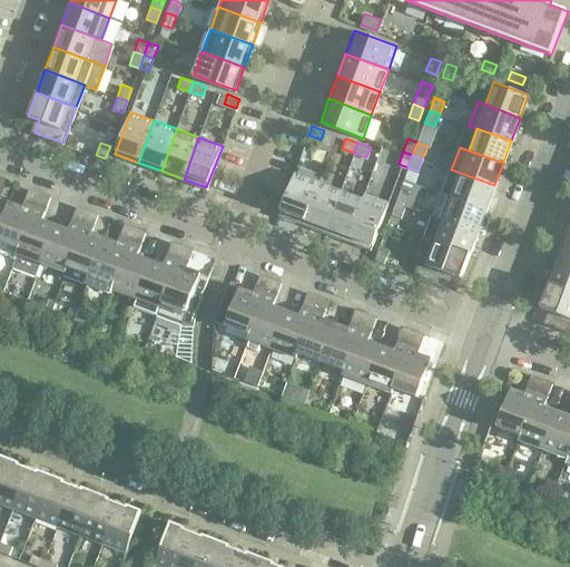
[(443,192),(452,195),(487,207),(494,185),(460,173),(451,169),(443,192)]
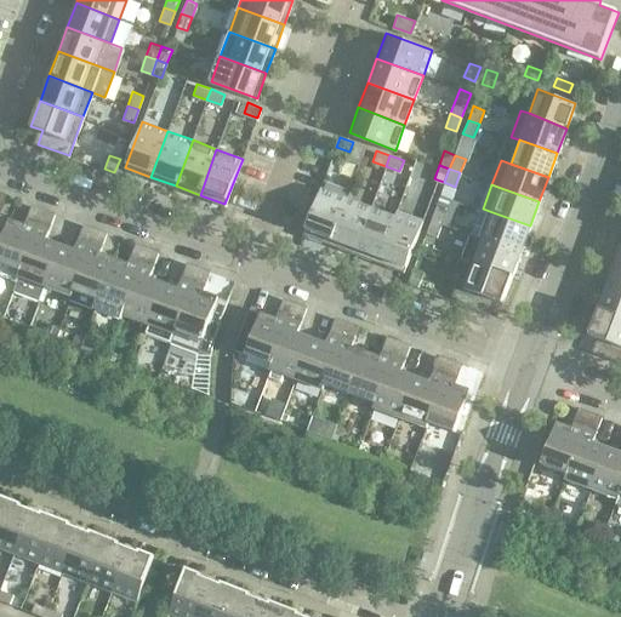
[(320,187),(303,233),(330,243),(337,224),(347,196),(320,187)]
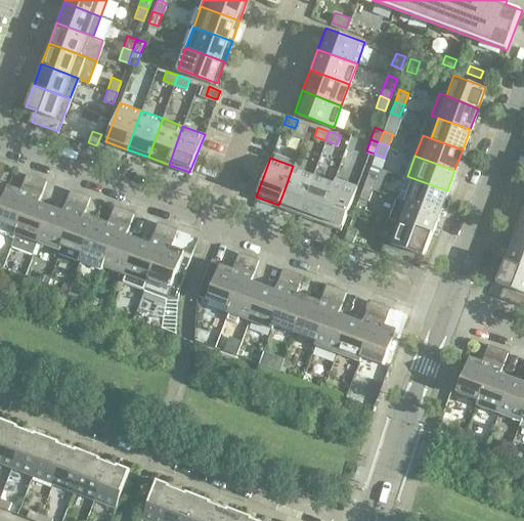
[(285,189),(278,205),(299,213),(313,174),(293,166),(285,189)]
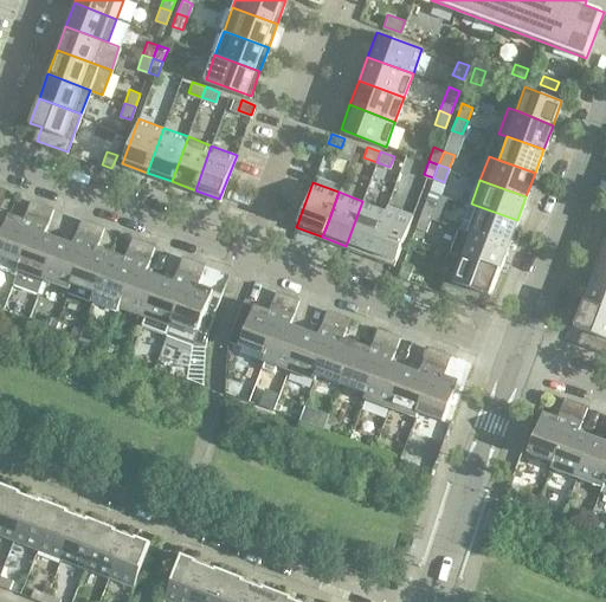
[(10,212),(0,235),(0,254),(19,261),(18,267),(43,204),(31,199),(24,218),(10,212)]
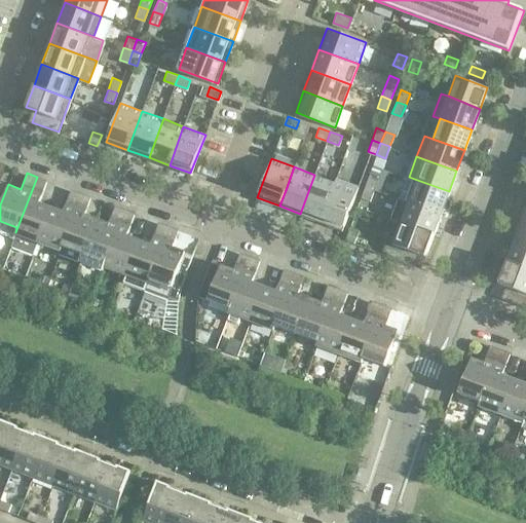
[(370,173),(365,184),(374,188),(378,177),(370,173)]
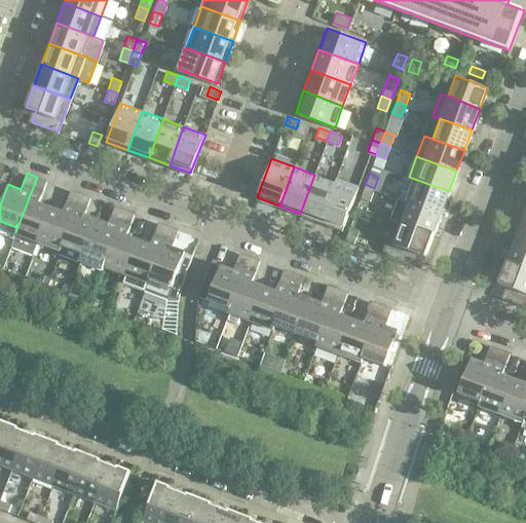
[(314,175),(300,214),(321,221),(334,182),(314,175)]
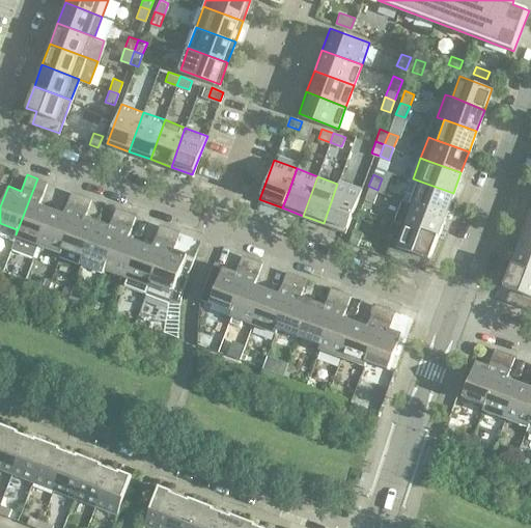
[(37,178),(16,234),(38,243),(52,207),(39,203),(47,182),(37,178)]
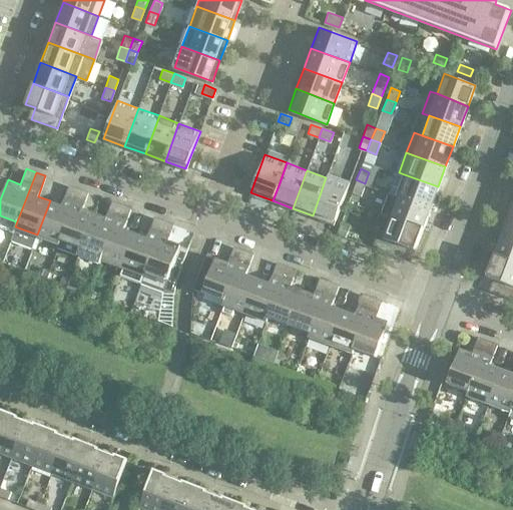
[(326,177),(313,215),(334,223),(350,181),(328,172),(326,177)]
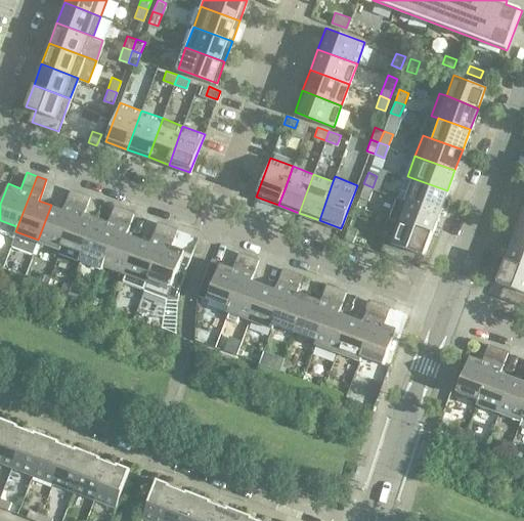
[(399,197),(407,200),(439,212),(447,190),(416,179),(407,176),(399,197)]
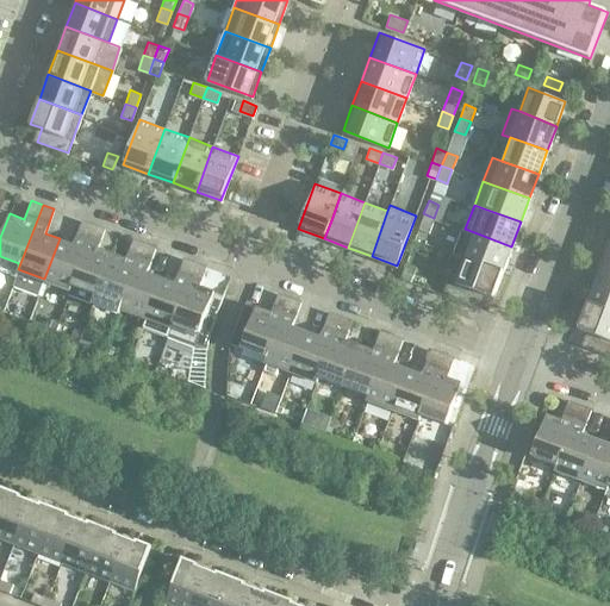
[(423,213),(418,227),(429,231),(434,218),(423,213)]
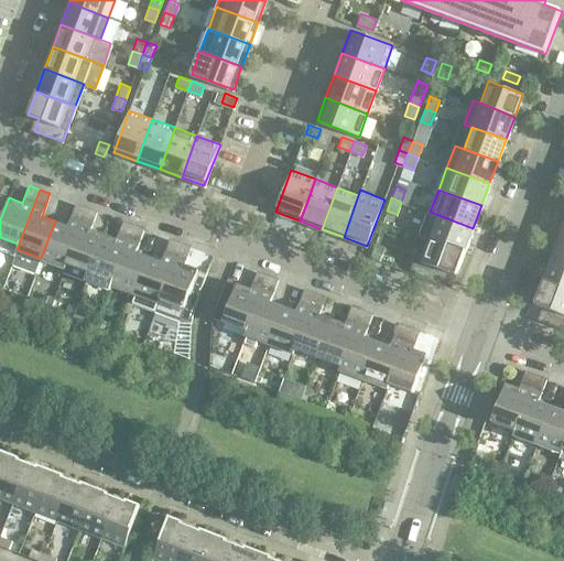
[(55,220),(41,258),(64,267),(87,206),(76,203),(67,225),(55,220)]
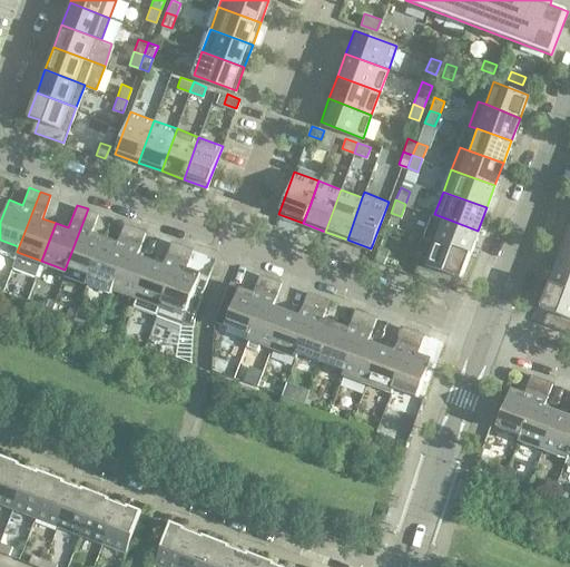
[(88,208),(65,270),(66,270),(68,266),(70,266),(90,274),(105,235),(91,231),(98,213),(88,208)]
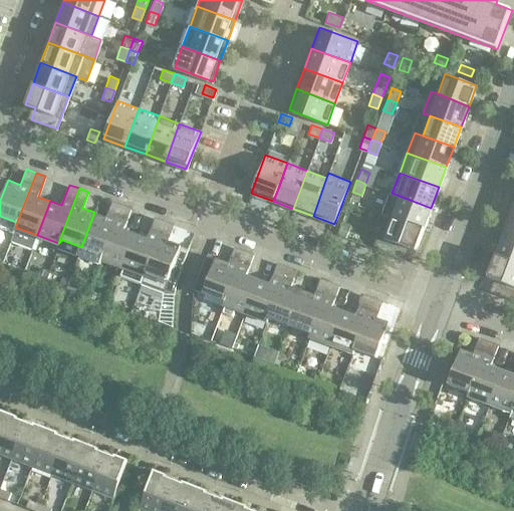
[(383,214),(392,217),(423,229),(431,208),(400,196),(392,193),(383,214)]
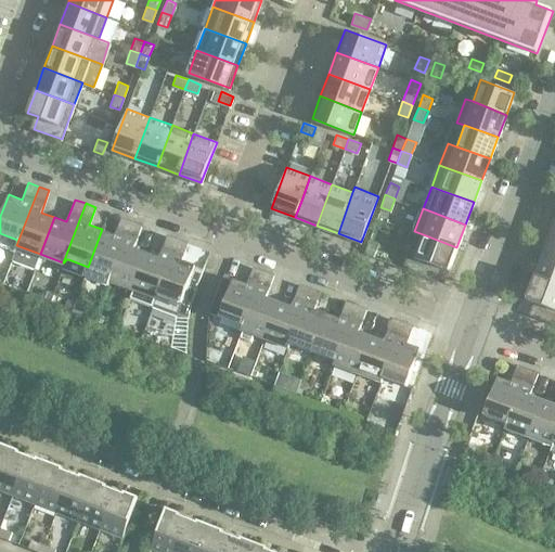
[(102,229),(88,267),(85,274),(108,283),(110,280),(131,220),(121,216),(114,234),(102,229)]
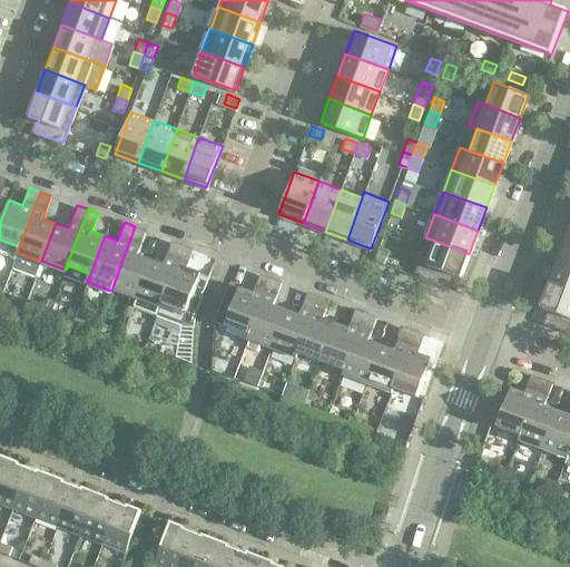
[(135,226),(112,287),(136,297),(150,258),(137,253),(146,231),(135,226)]
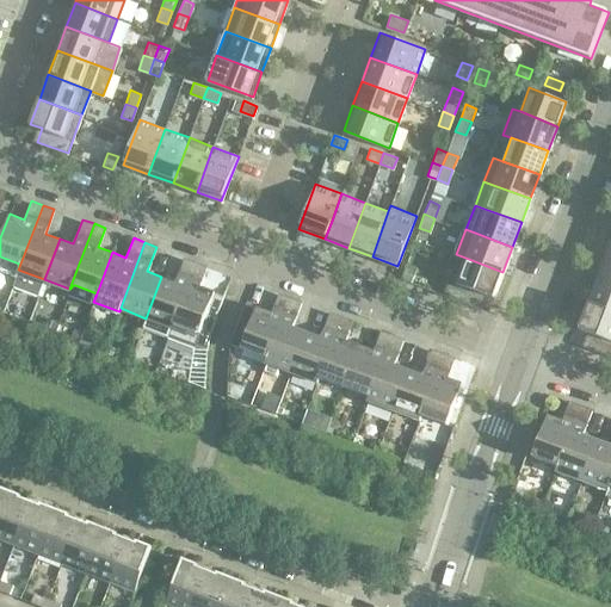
[(610,255),(606,254),(597,279),(610,284),(610,255)]
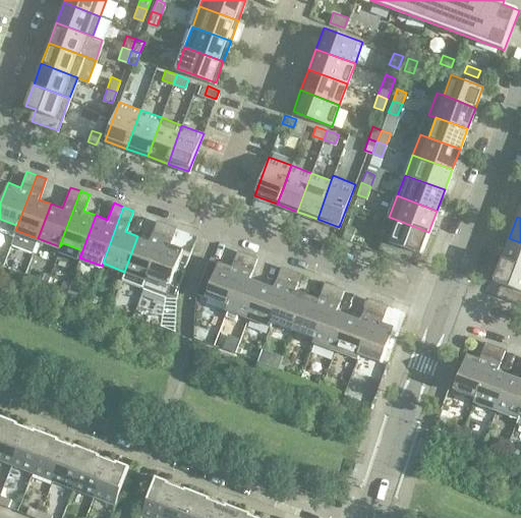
[(137,236),(124,272),(147,280),(168,223),(157,219),(149,240),(137,236)]
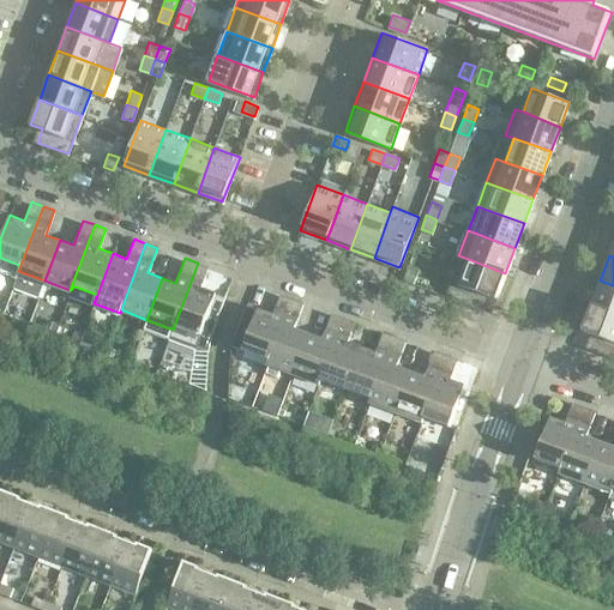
[(451,279),(446,294),(479,306),(485,293),(497,297),(505,273),(468,259),(459,282),(451,279)]
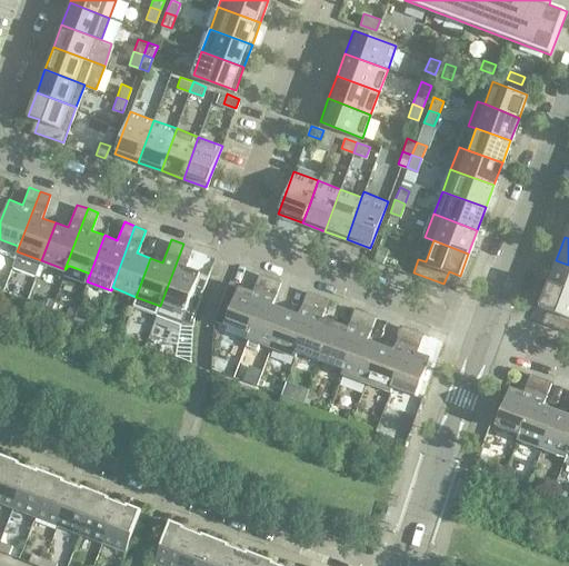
[(183,244),(160,306),(162,300),(186,309),(200,270),(187,266),(192,248),(183,244)]
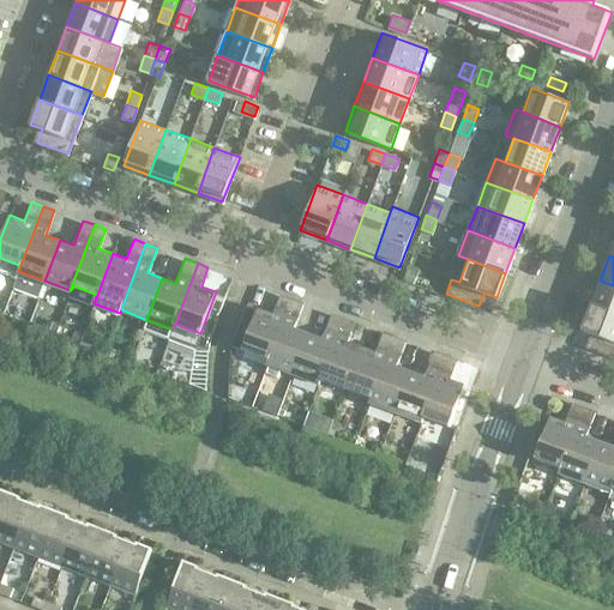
[(419,269),(408,264),(403,278),(414,282),(419,269)]
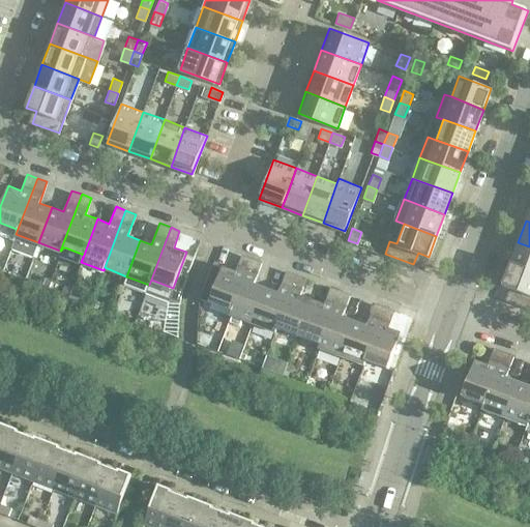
[(529,246),(518,242),(511,262),(527,268),(529,269),(529,246)]
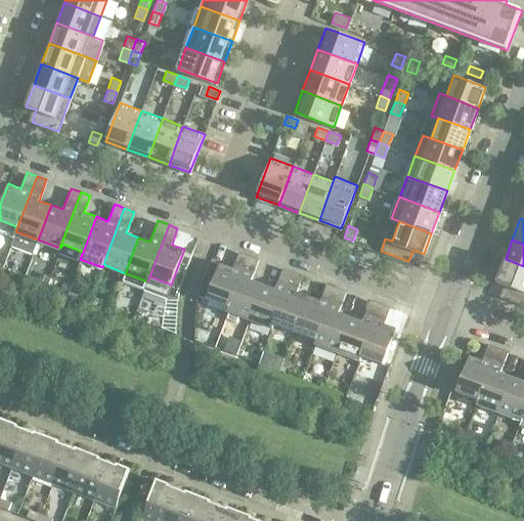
[(207,298),(228,306),(249,254),(238,251),(232,267),(220,262),(207,298)]
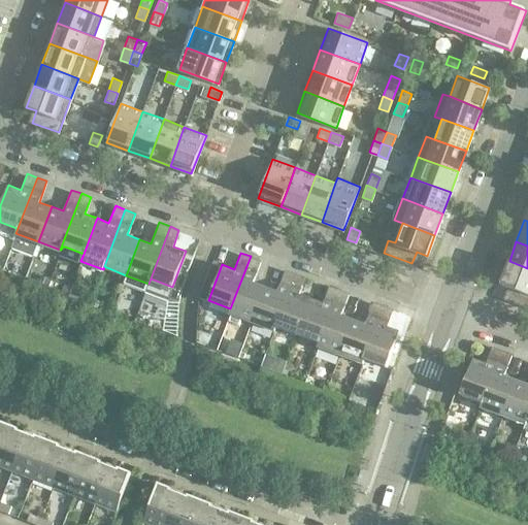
[(251,256),(230,308),(228,314),(252,322),(265,286),(253,282),(261,260),(251,256)]
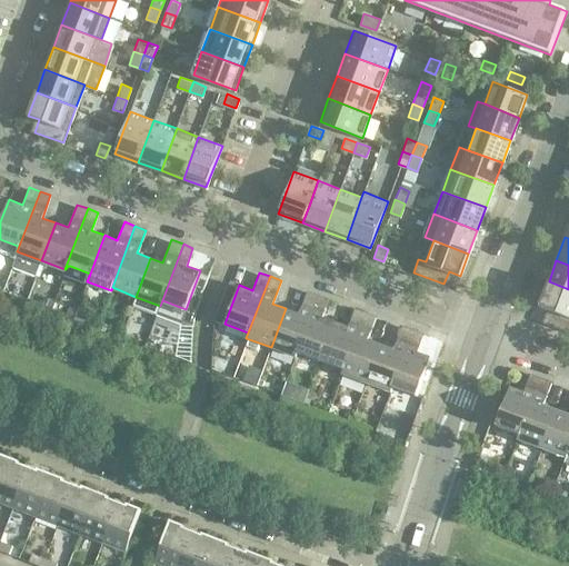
[(551,310),(547,323),(568,330),(568,289),(566,288),(549,281),(540,306),(551,310)]
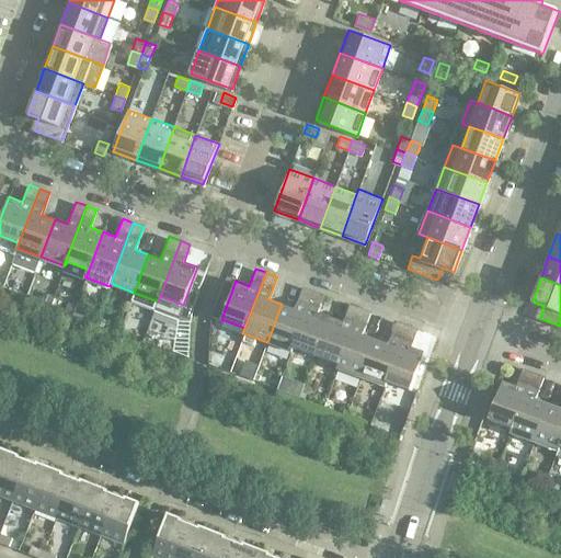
[(282,304),(267,342),(290,351),(293,345),(313,289),(302,286),(294,309),(282,304)]
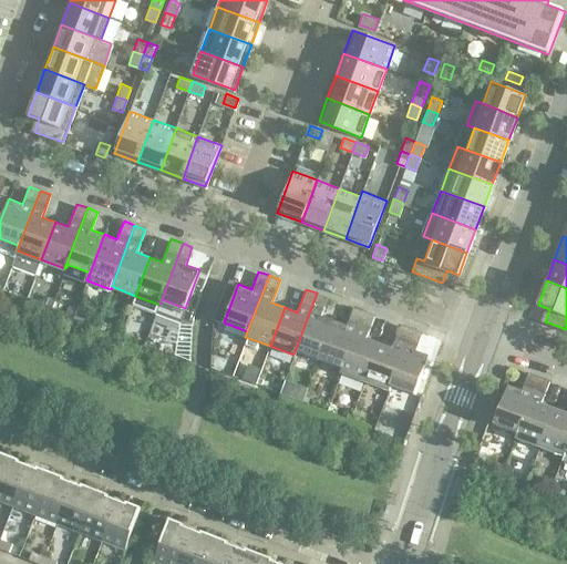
[(317,293),(296,349),(319,358),(333,319),(320,315),(327,297),(317,293)]
